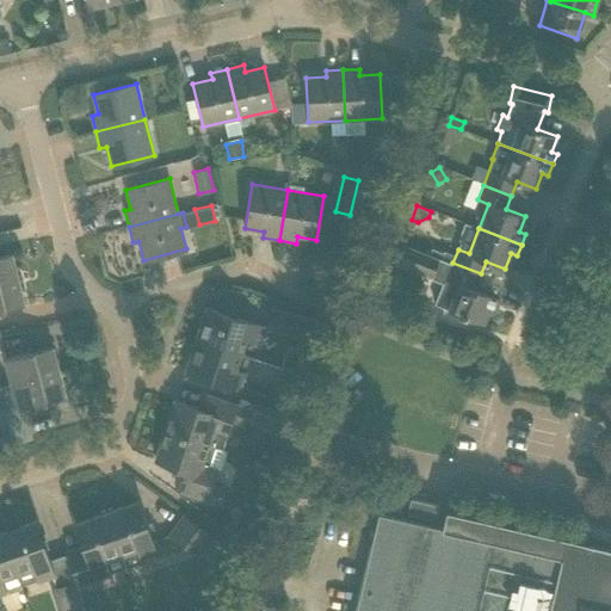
[(481,273),(452,263),(452,264),(402,245),(395,263),(431,277),(432,275),(442,283),(433,304),(445,309),(450,314),(457,314),(483,323),(489,308),(495,310),(500,298),(475,289),(481,273)]
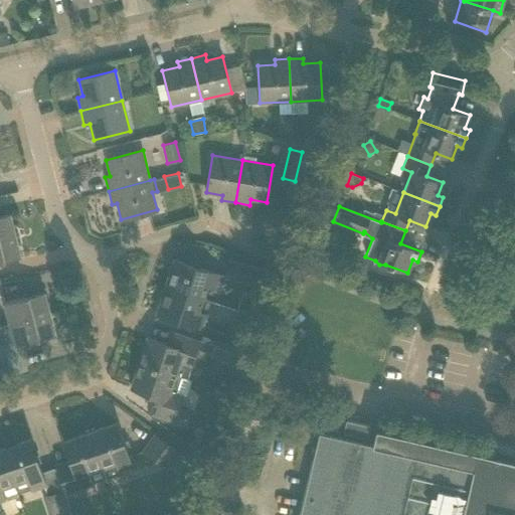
[(0,238),(15,234),(10,213),(0,215),(0,238)]
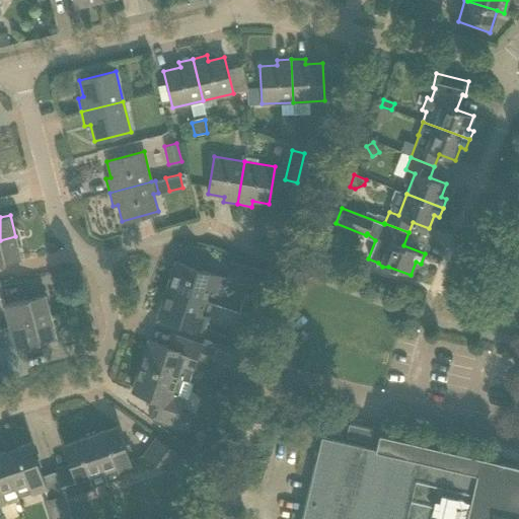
[(15,236),(0,240),(0,264),(20,258),(15,236)]
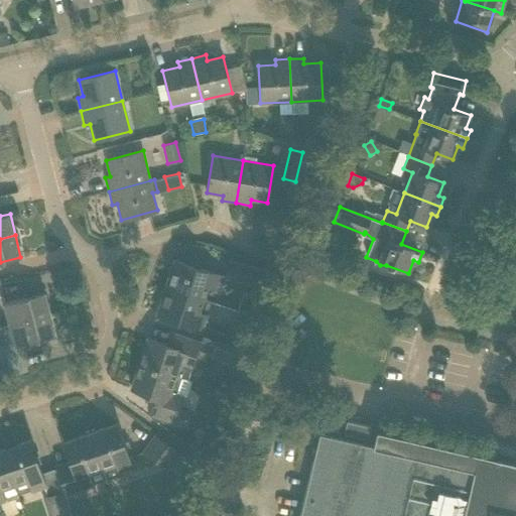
[(173,260),(165,286),(204,299),(208,285),(216,288),(220,275),(173,260)]
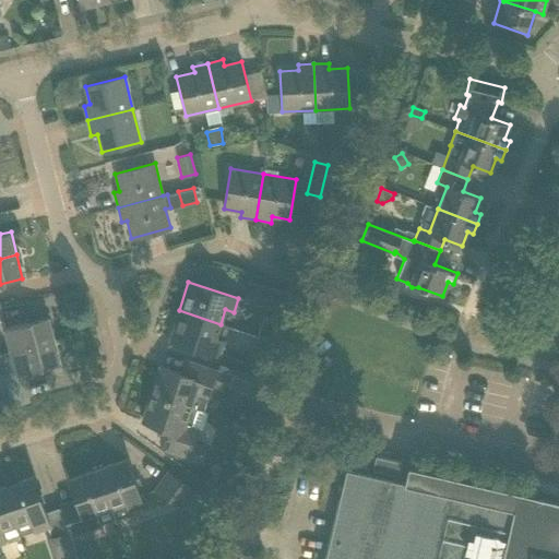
[(245,300),(284,311),(288,293),(249,283),(245,300)]
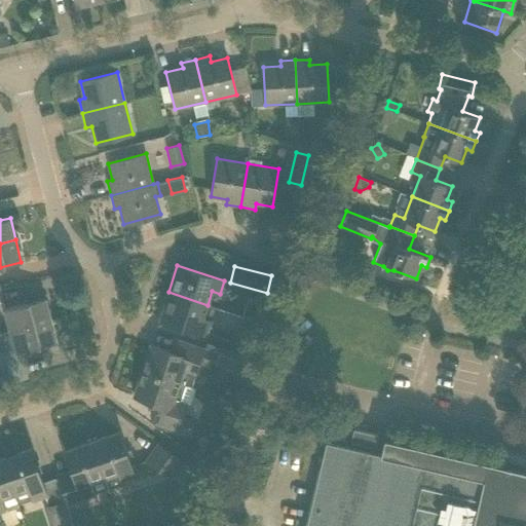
[(208,305),(168,292),(159,320),(205,335),(211,322),(202,320),(208,305)]
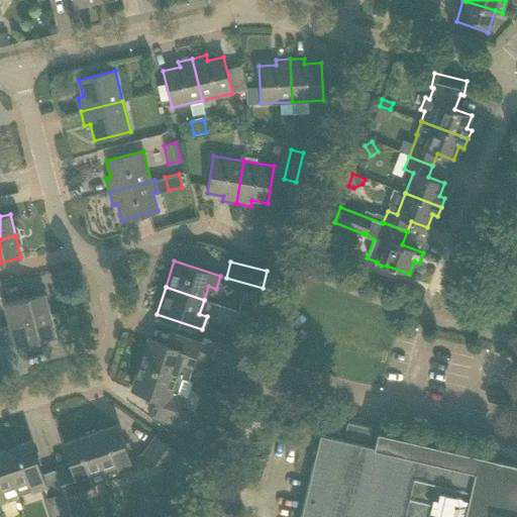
[(3,304),(8,325),(49,314),(44,293),(3,304)]
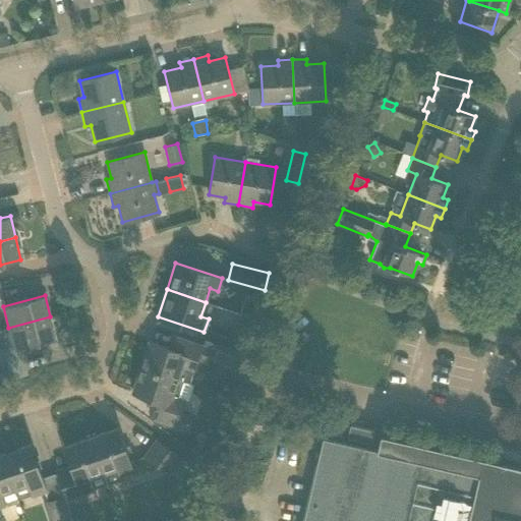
[(50,316),(8,328),(13,348),(0,351),(0,371),(2,379),(21,373),(15,349),(56,339),(50,316)]
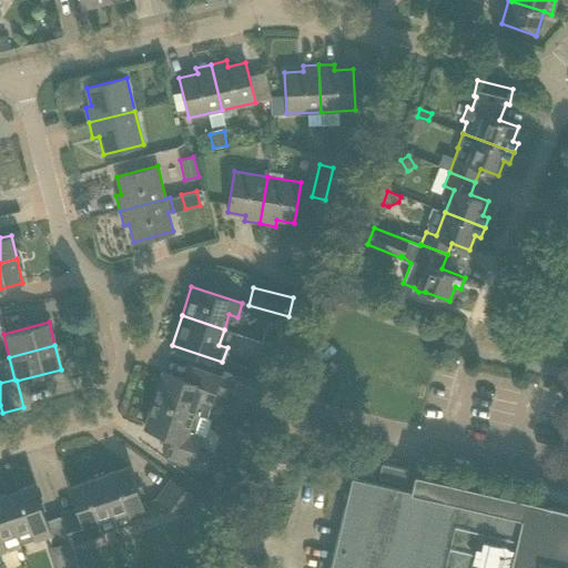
[(227,362),(223,377),(229,378),(261,388),(266,374),(227,362)]
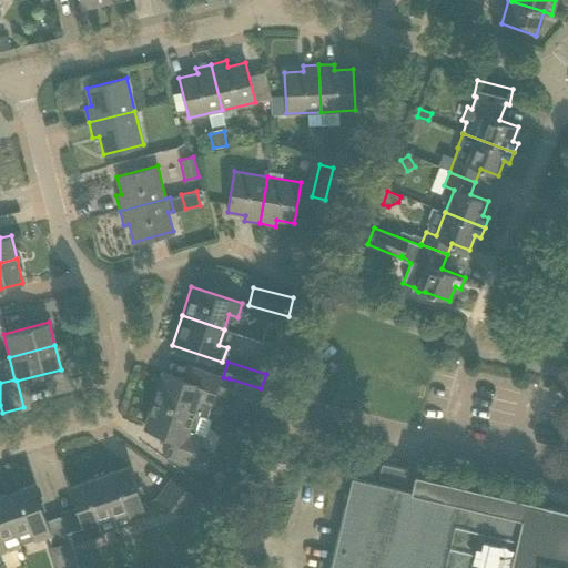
[(163,373),(154,398),(194,412),(198,402),(210,405),(215,392),(223,394),(229,378),(223,377),(194,367),(190,382),(163,373)]
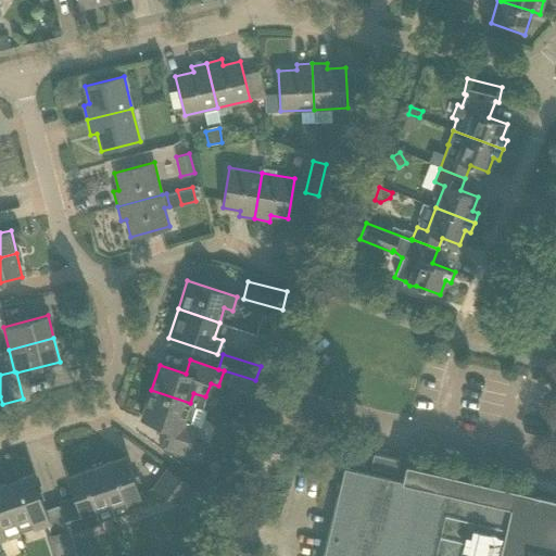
[(190,403),(151,390),(141,418),(161,425),(160,430),(166,432),(162,447),(199,459),(204,444),(191,440),(197,425),(201,427),(206,409),(189,404),(190,403)]
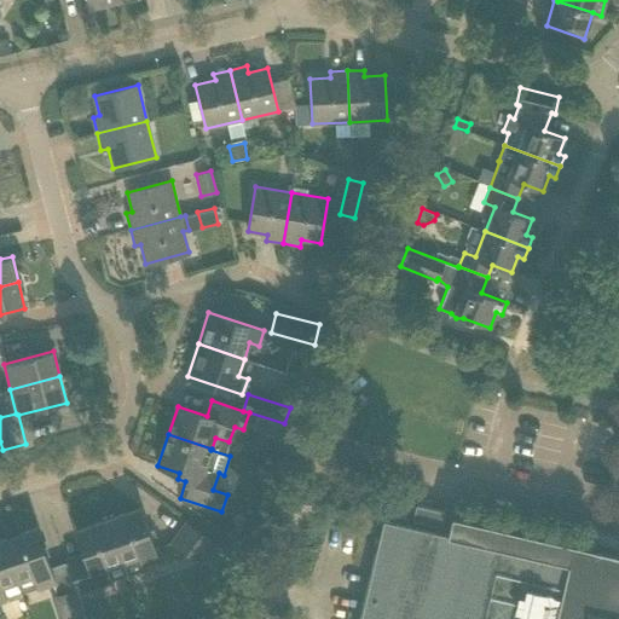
[(262,450),(258,466),(271,469),(276,455),(262,450)]
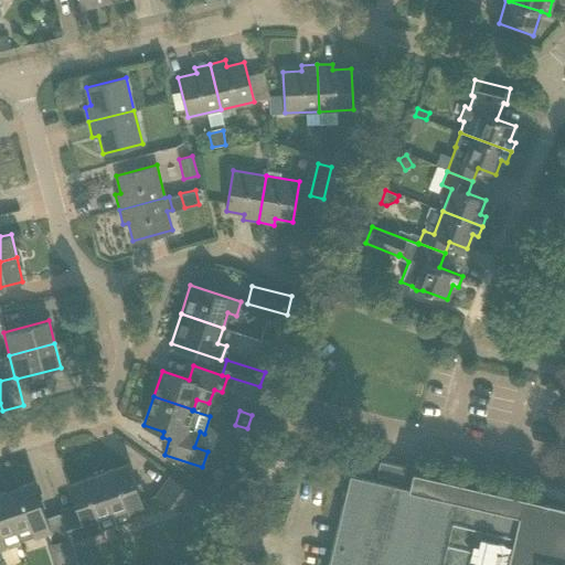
[(350,469),(371,473),(374,460),(353,455),(350,469)]
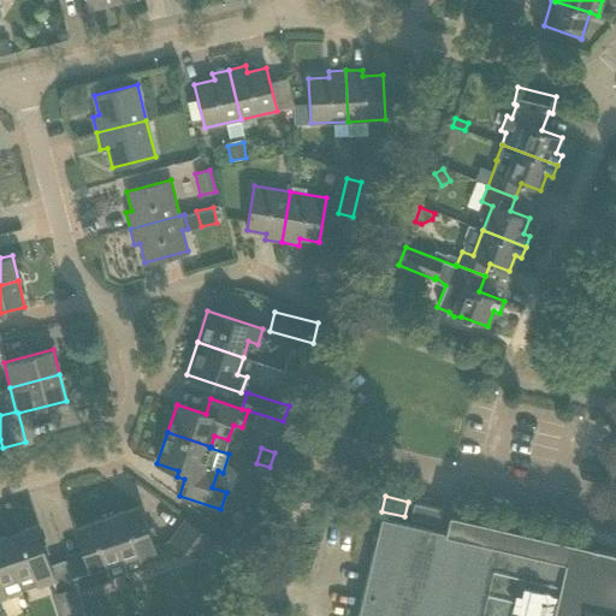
[(414,503),(410,517),(439,525),(442,510),(414,503)]
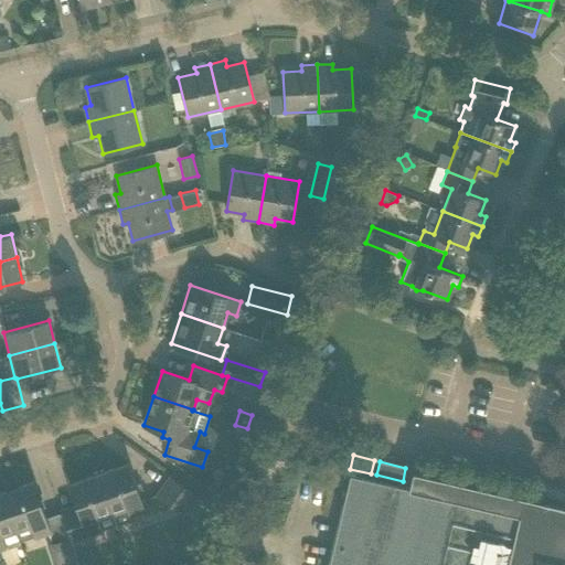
[(128,465),(99,473),(117,525),(146,515),(128,465)]
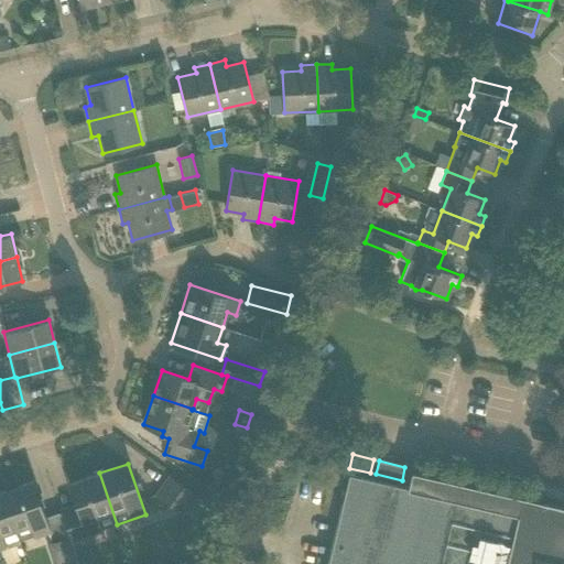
[(563,563),(563,505),(411,469),(408,486),(349,473),(327,563),(563,563)]
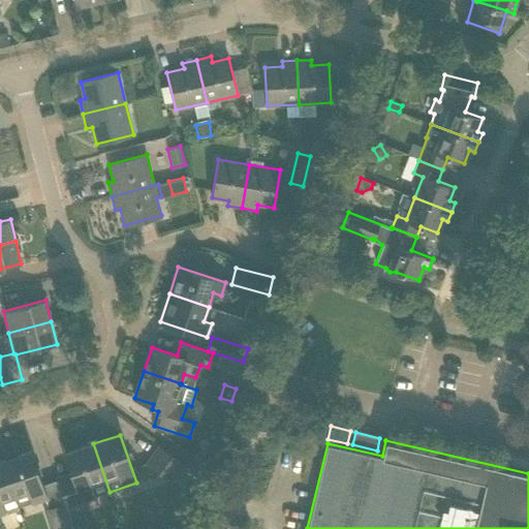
[(56,479),(64,501),(68,511),(85,506),(84,501),(110,492),(93,443),(65,454),(72,474),(56,479)]
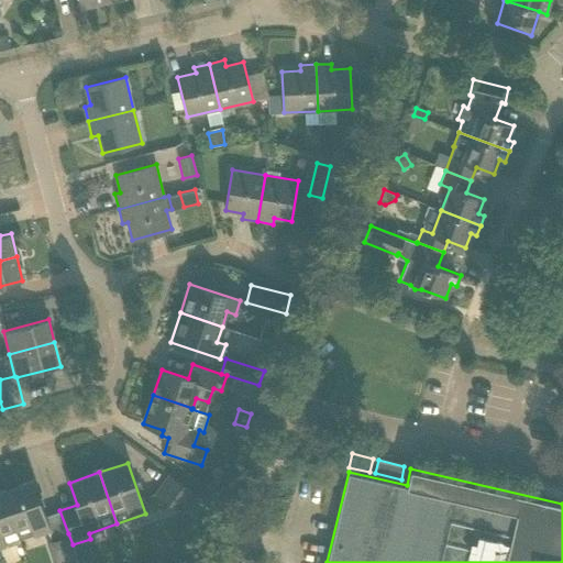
[(184,509),(195,517),(205,501),(195,494),(169,475),(157,494),(181,511),(184,509)]
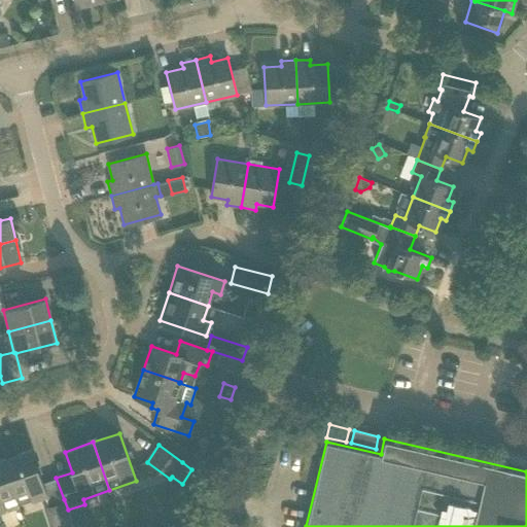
[(30,450),(2,459),(18,504),(30,500),(31,502),(46,497),(30,450)]
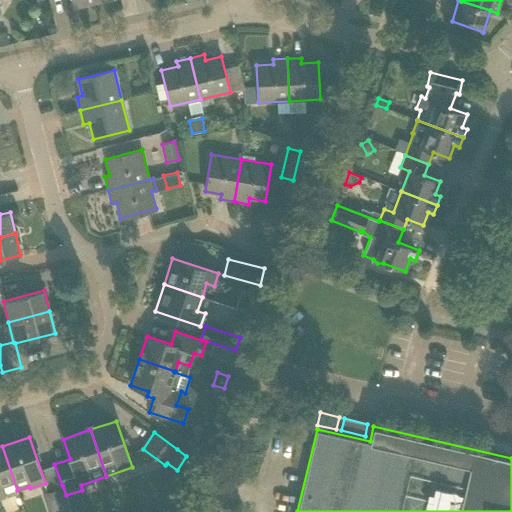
[(511,446),(511,443),(489,438),(487,448),(511,453),(511,446)]
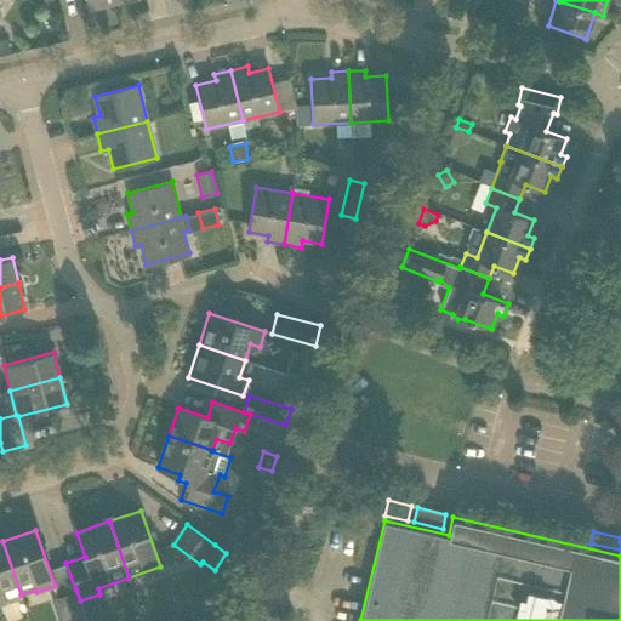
[(21,594),(3,541),(0,542),(0,604),(6,603),(5,599),(21,594)]
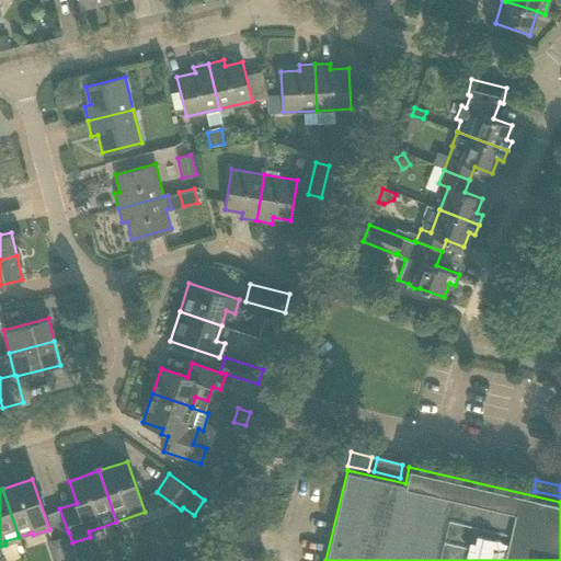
[(68,531),(45,540),(52,560),(78,560),(72,542),(68,531)]
